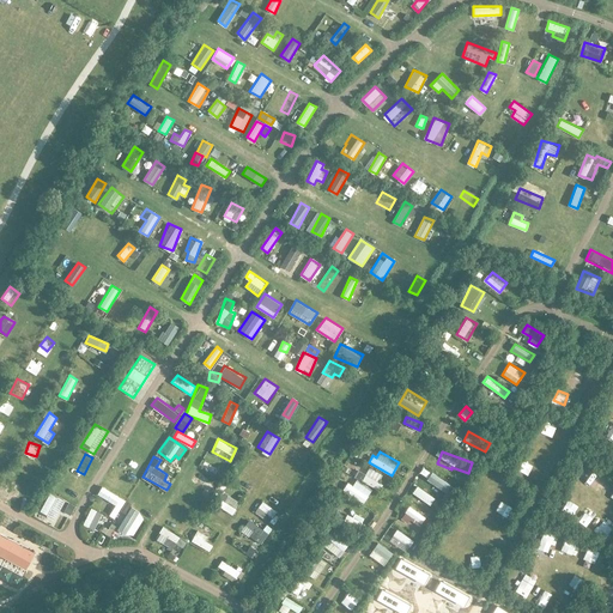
[(378,490),(382,484),(378,480),(382,474),(369,466),(365,473),(358,468),(354,475),(378,490)]
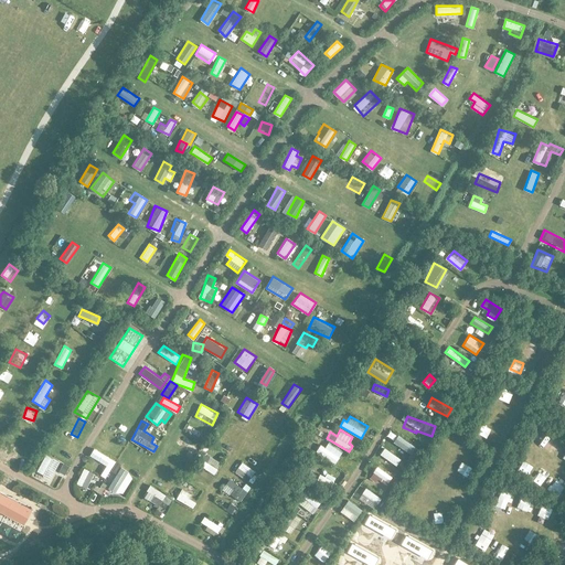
[(182,430),(176,441),(193,452),(200,441),(182,430)]
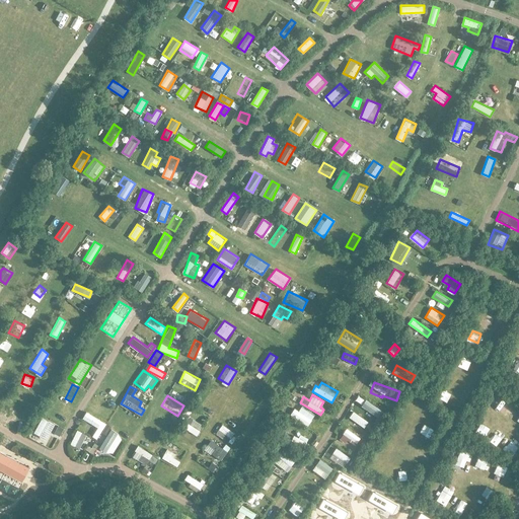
[(379,418),(383,411),(366,398),(361,405),(379,418)]
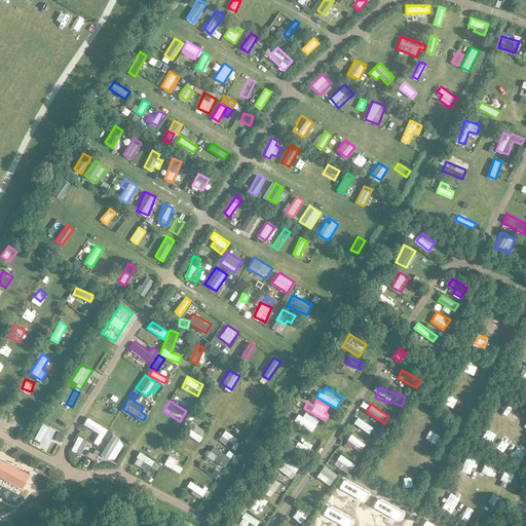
[(1,413),(5,416),(1,424),(5,427),(15,411),(5,405),(1,413)]
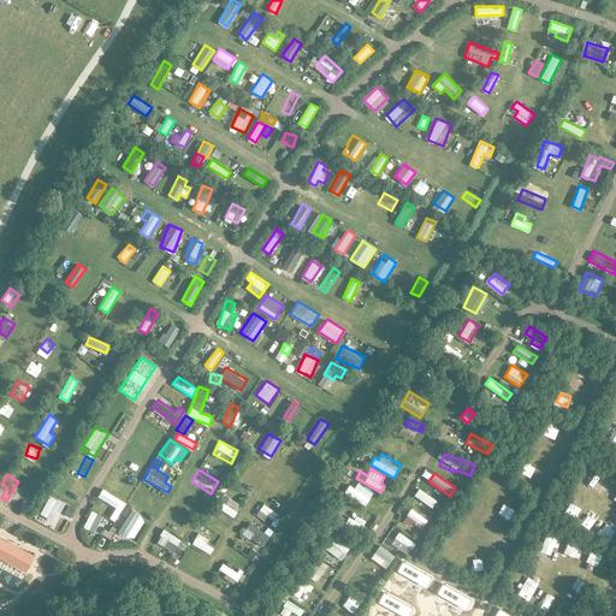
[(357,483),(355,487),(349,484),(345,491),(367,503),(374,491),(357,483)]
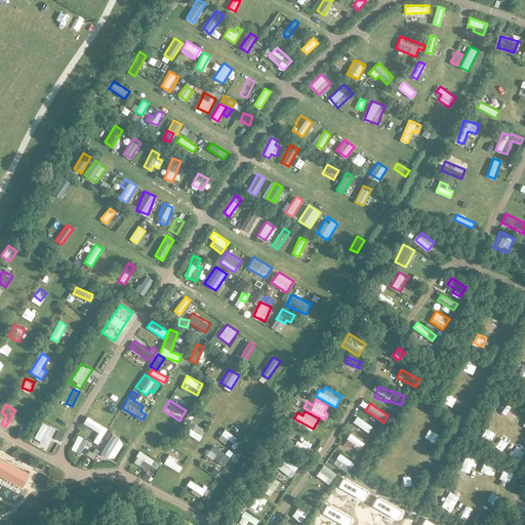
[(357,415),(353,421),(369,432),(373,426),(357,415)]
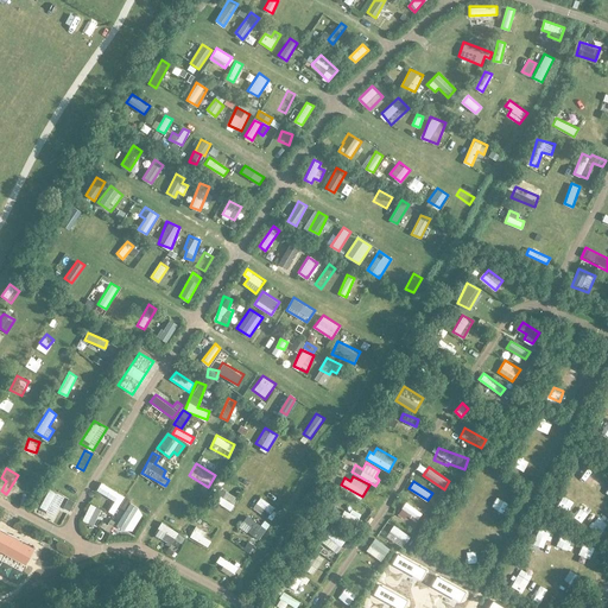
[(115,513),(125,494),(100,482),(96,491),(114,499),(108,511),(115,513)]
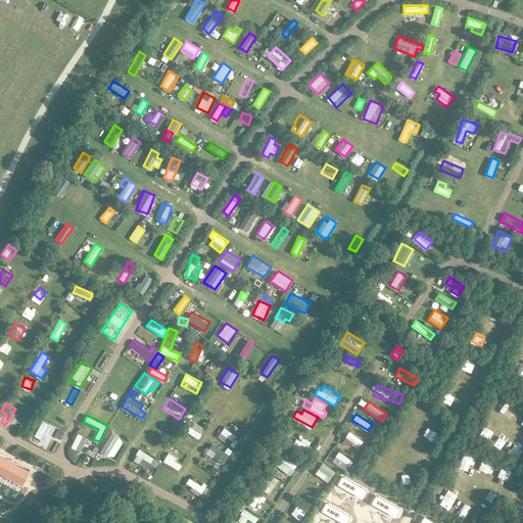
[(48,443),(55,426),(41,420),(34,437),(48,443)]
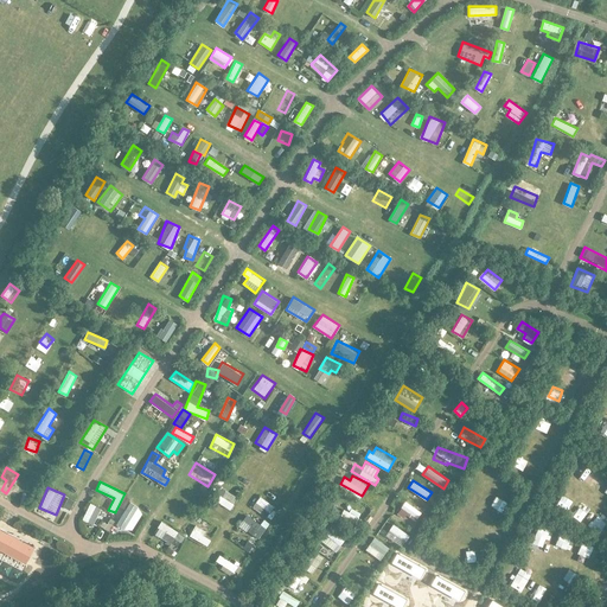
[(218,502),(230,509),(237,497),(225,490),(218,502)]
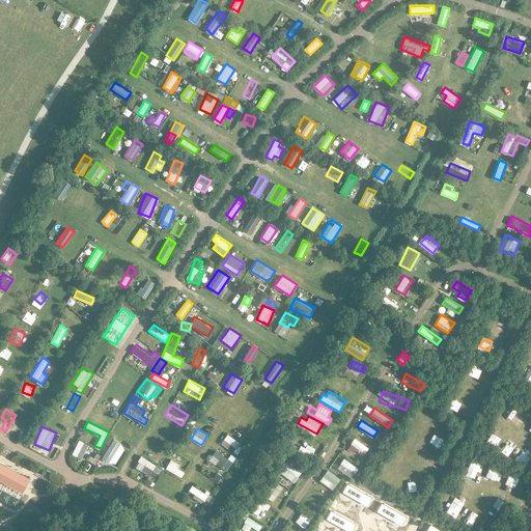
[(235,450),(241,443),(227,434),(222,441),(235,450)]
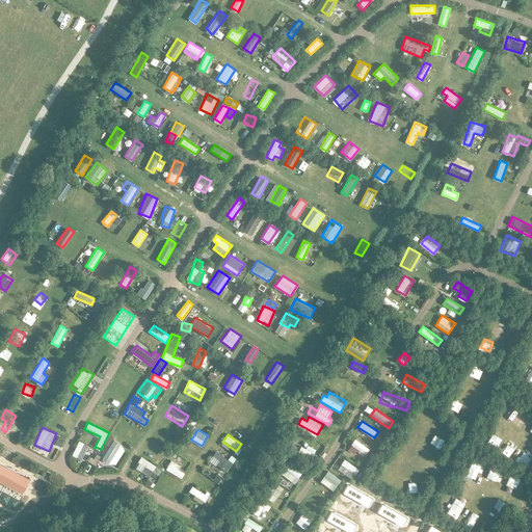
[(55,444),(60,446),(64,439),(59,435),(55,444)]
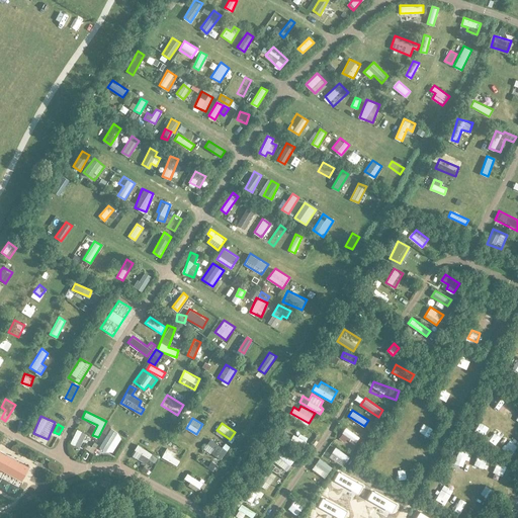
[(345,427),(339,437),(346,441),(348,437),(356,442),(360,435),(345,427)]
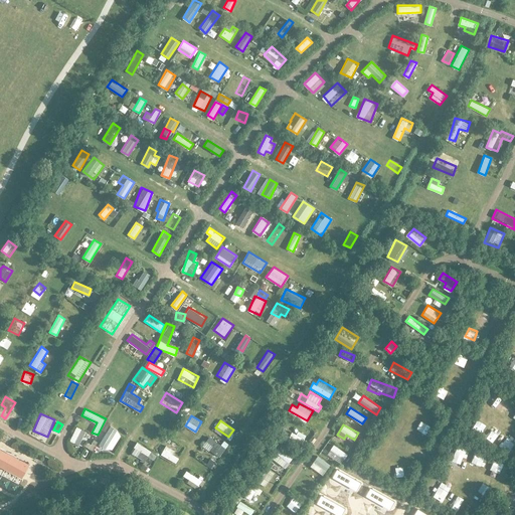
[(99,444),(112,451),(122,433),(109,425),(99,444)]
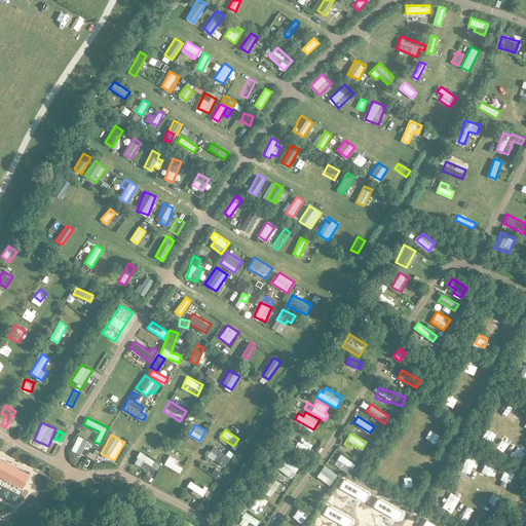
[(71,450),(81,454),(87,440),(77,436),(71,450)]
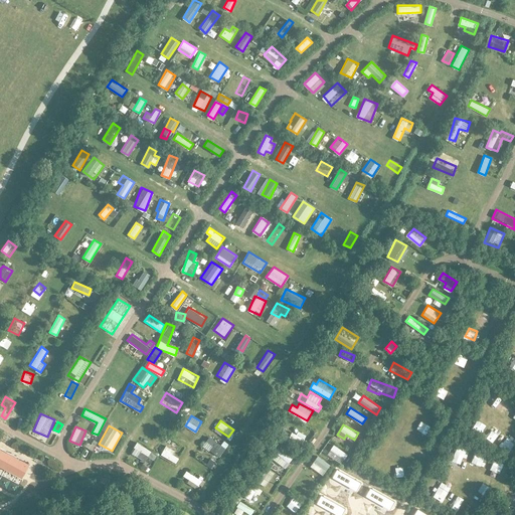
[(293,430),(289,437),(302,443),(306,436),(293,430)]
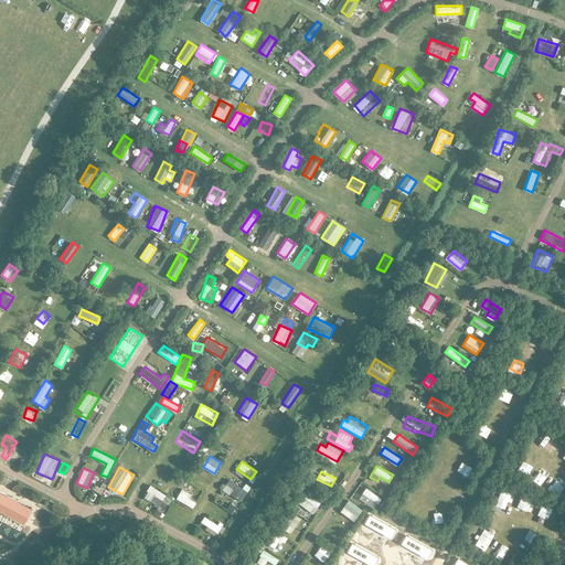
[(222,488),(241,501),(248,490),(230,477),(222,488)]
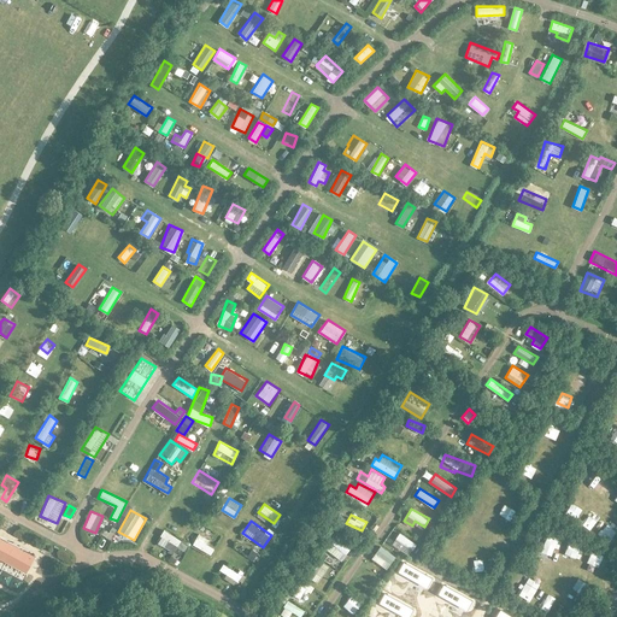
[(0,559),(25,574),(34,557),(7,542),(13,532),(4,526),(0,530),(0,559)]
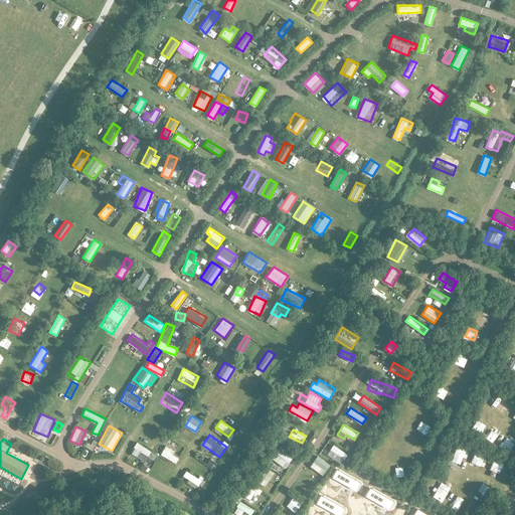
[(131,453),(151,464),(157,454),(137,442),(131,453)]
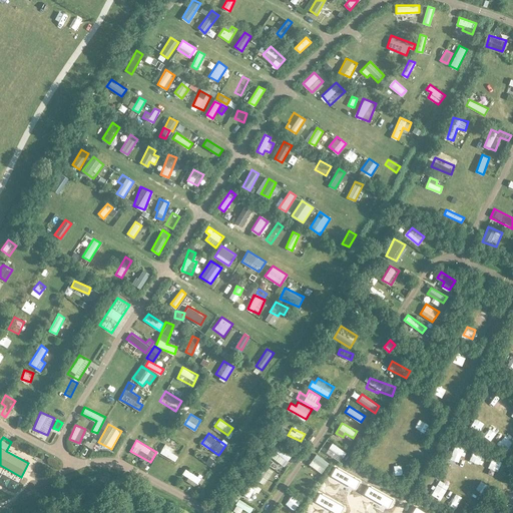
[(343,457),(347,451),(332,442),(328,448),(343,457)]
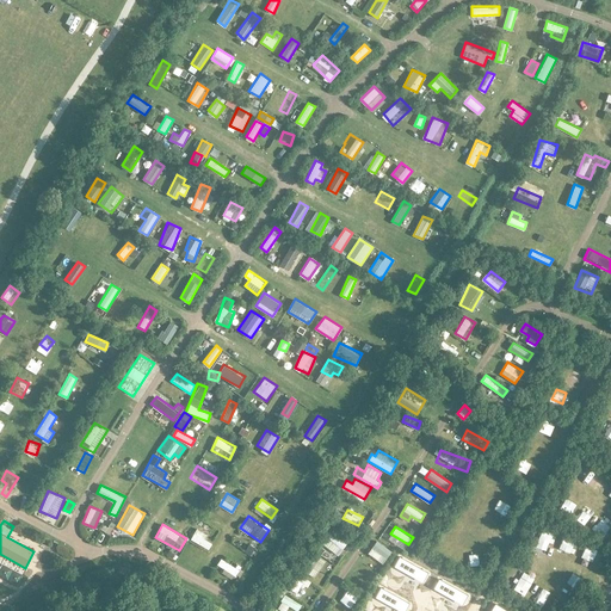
[(196,528),(190,538),(208,549),(211,542),(204,538),(207,534),(196,528)]
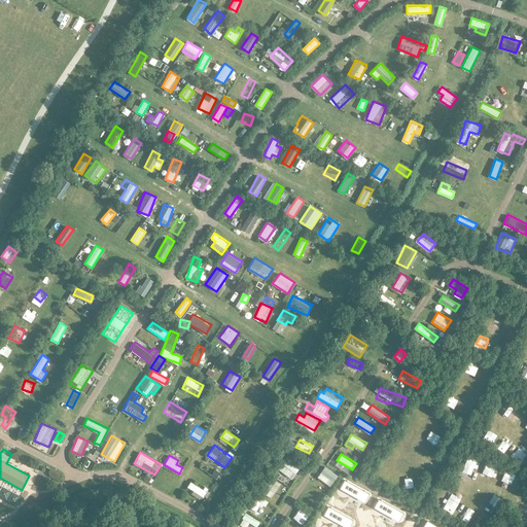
[(283,456),(276,467),(291,478),(300,467),(283,456)]
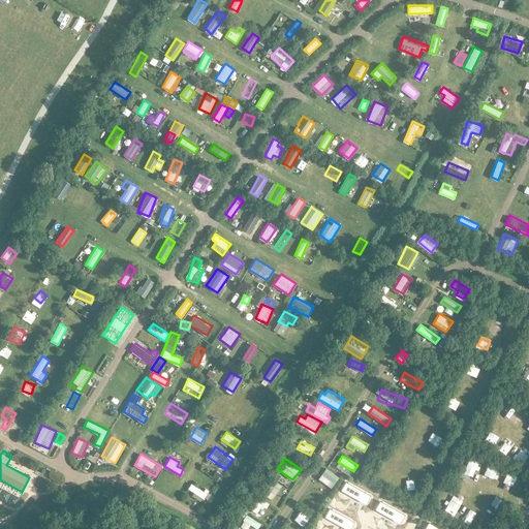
[(331,488),(339,476),(327,467),(318,477),(331,488)]
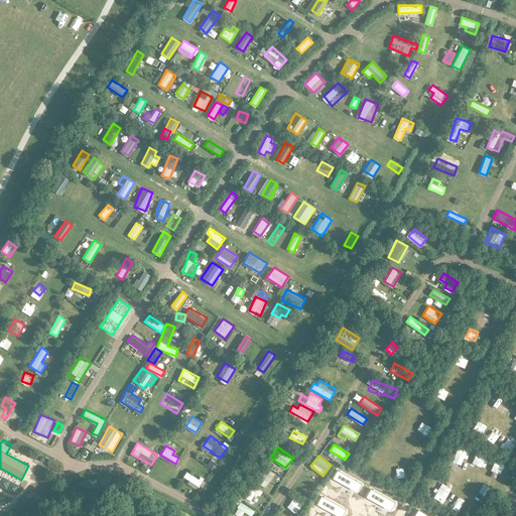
[(269,470),(272,464),(269,462),(266,468),(264,467),(256,482),(266,487),(274,472),(269,470)]
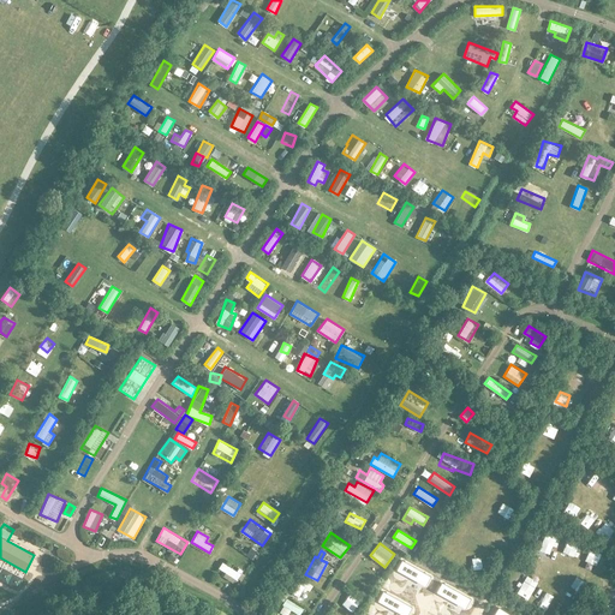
[(222,561),(218,568),(238,579),(242,572),(222,561)]
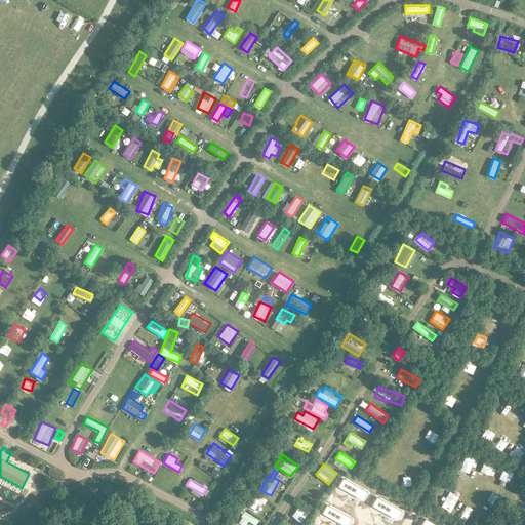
[(249,506),(259,512),(267,498),(256,493),(249,506)]
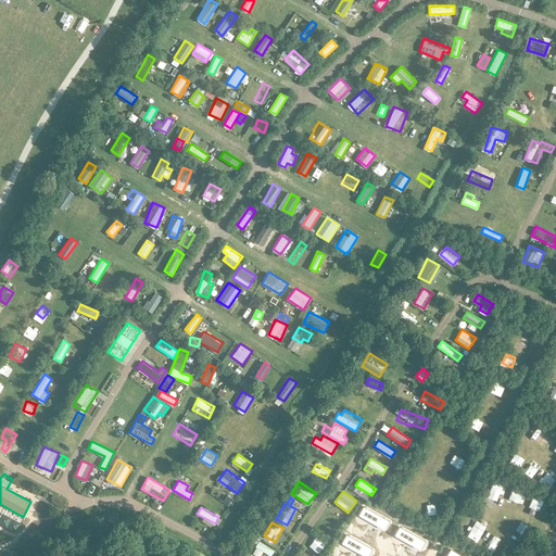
[(405,528),(402,536),(409,540),(413,531),(405,528)]
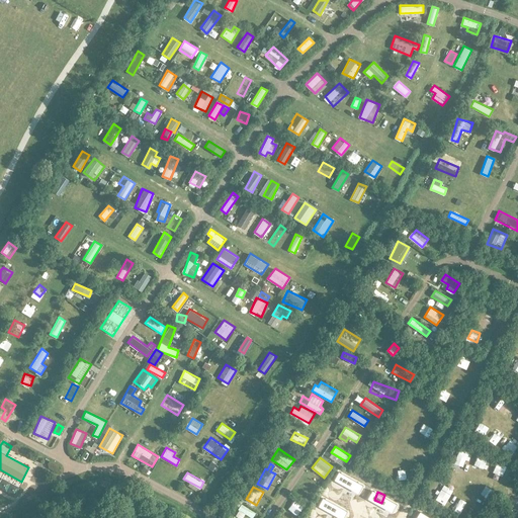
[(382,510),(391,515),(400,502),(391,496),(382,510)]
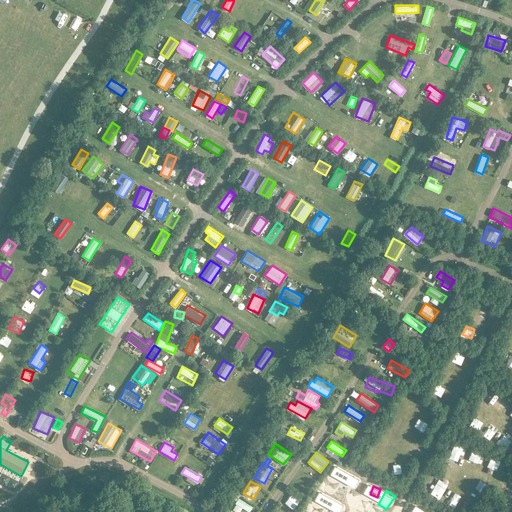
[(284,502),(293,508),(299,499),(290,493),(284,502)]
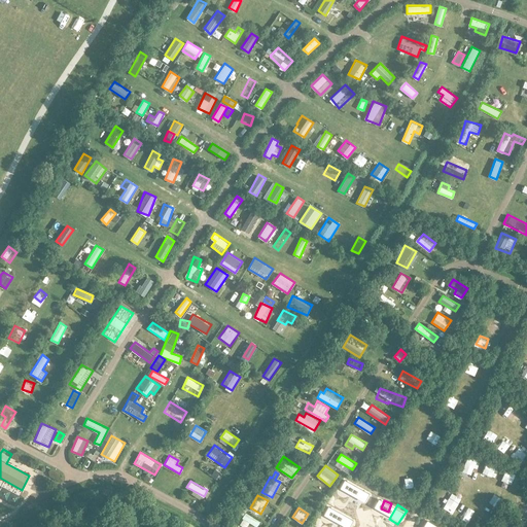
[(246,526),(249,522),(256,526),(260,520),(246,512),(239,524),(244,526),(246,526)]
